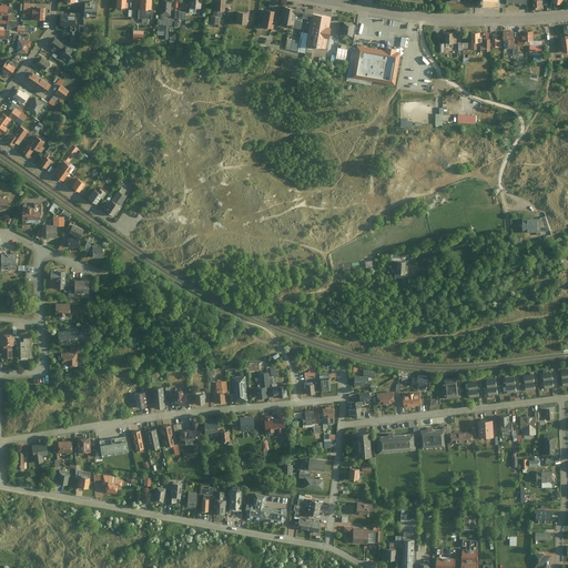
[(153,0),(142,0),(142,4),(142,10),(148,10),(151,10),(154,11),(153,0)]
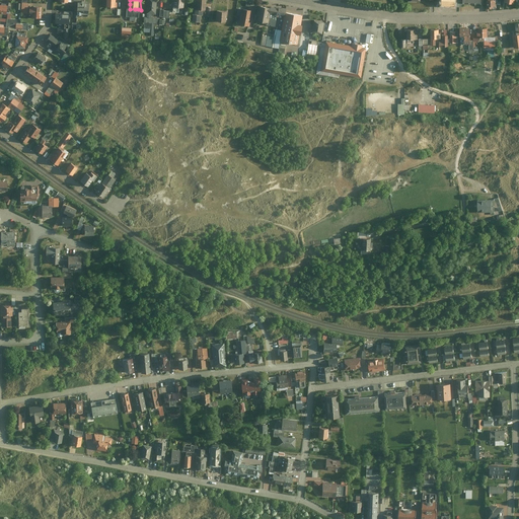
[(157,0),(148,0),(148,14),(157,15),(157,0)]
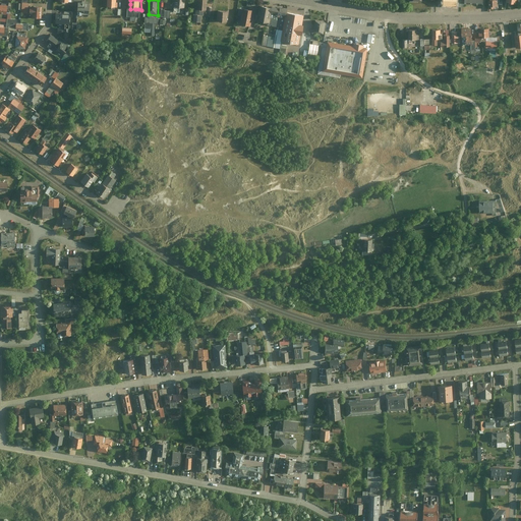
[(186,0),(174,0),(173,12),(179,13),(179,8),(186,8),(186,0)]
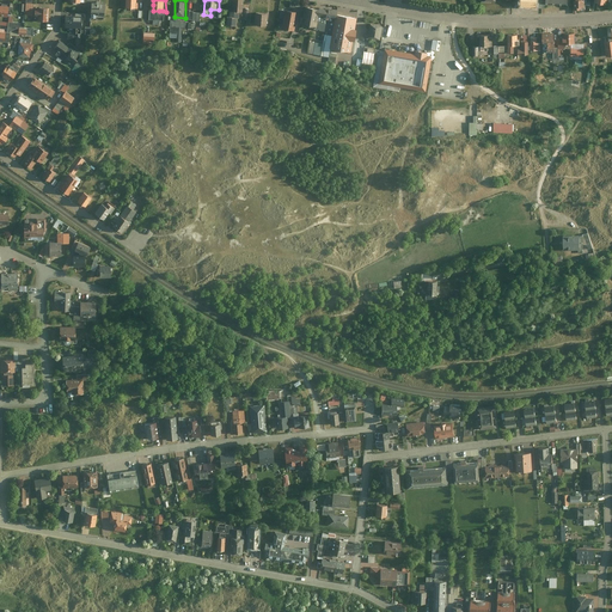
[(245,0),(231,0),(231,17),(242,17),(242,13),(245,13),(245,0)]
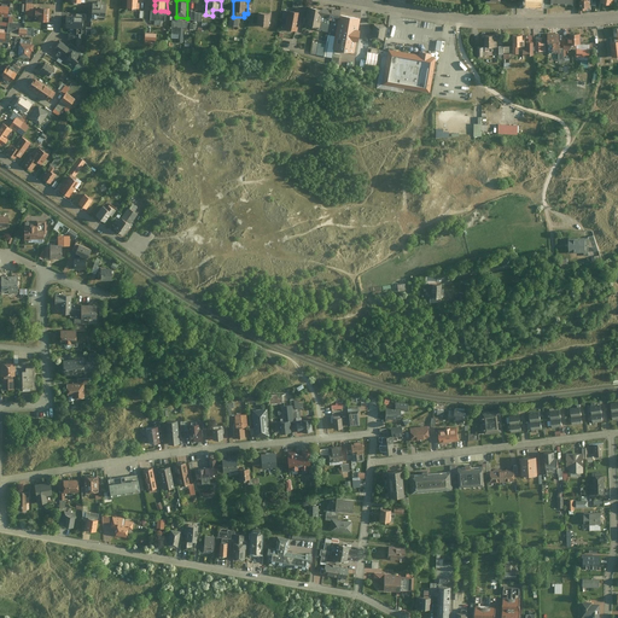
[(579,0),(579,15),(582,15),(582,11),(586,10),(586,7),(590,7),(590,1),(590,0),(579,0),(581,0),(579,0)]
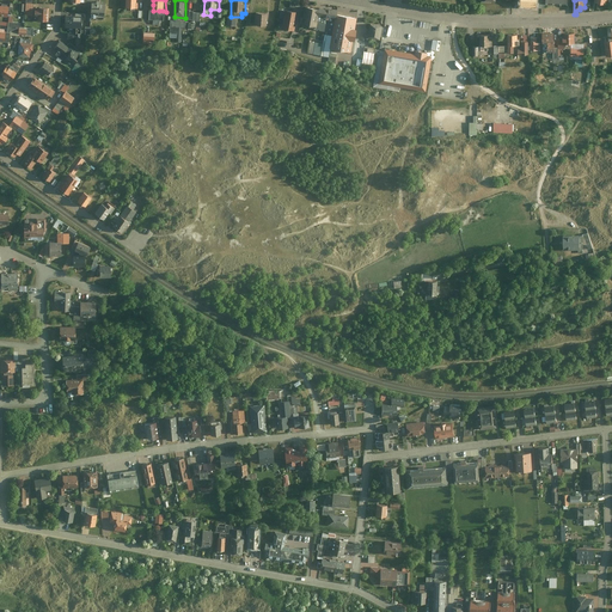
[(104,18),(104,5),(98,5),(98,2),(93,2),(93,4),(90,4),(89,18),(93,19),(93,17),(104,18)]
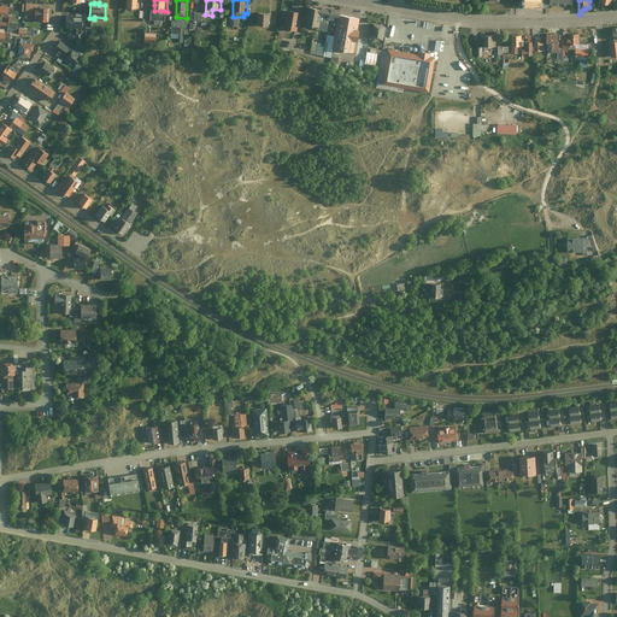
[(13,6),(0,5),(0,15),(7,16),(7,10),(13,11),(13,6)]
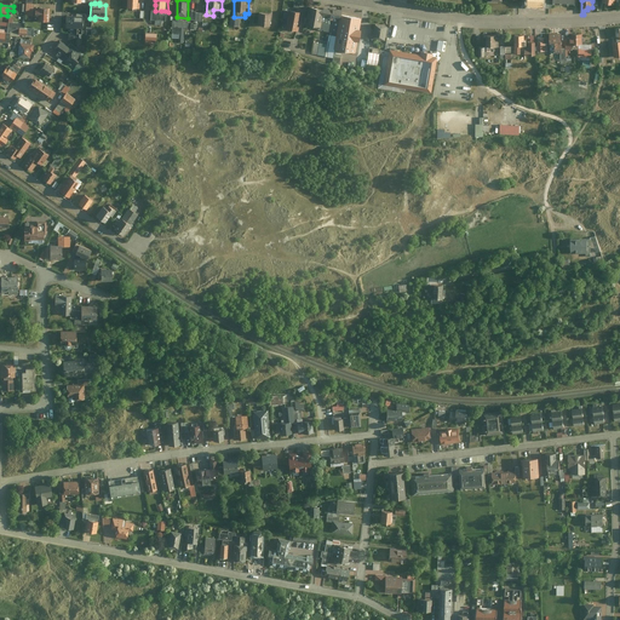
[(51,7),(35,7),(34,17),(39,17),(39,21),(50,21),(51,7)]
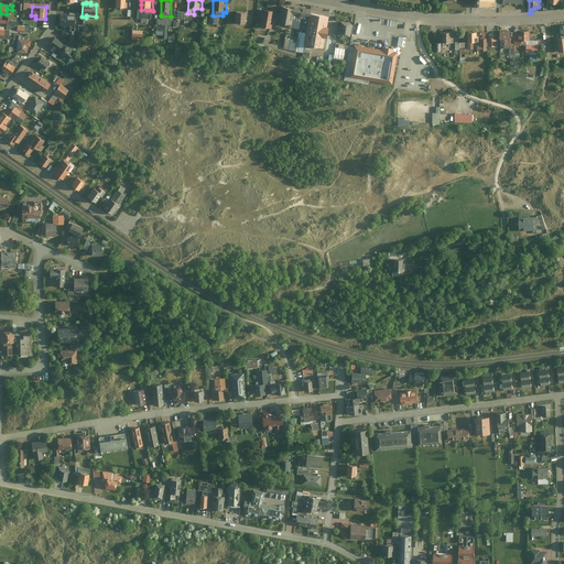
[(281,7),(279,23),(289,25),(289,26),(292,26),(293,26),(294,26),(294,28),(296,28),(296,26),(297,26),(297,28),(300,29),(301,28),(306,29),(310,13),(310,10),(300,8),(294,8),(293,8),(281,7)]
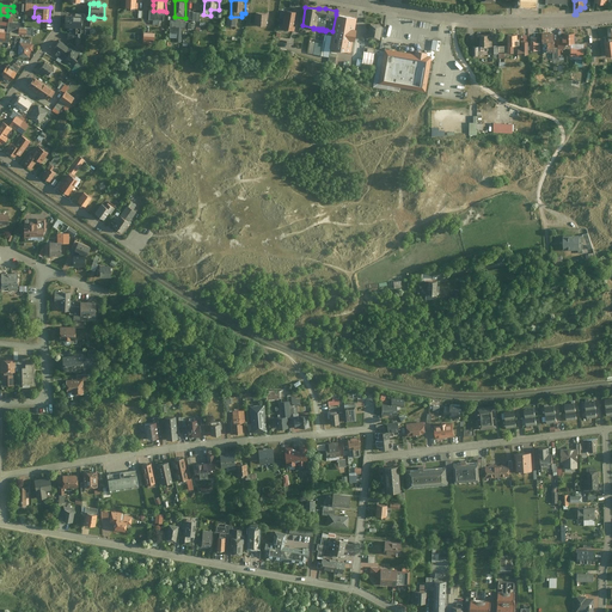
[(294,30),(298,12),(286,10),(282,29),(294,30)]
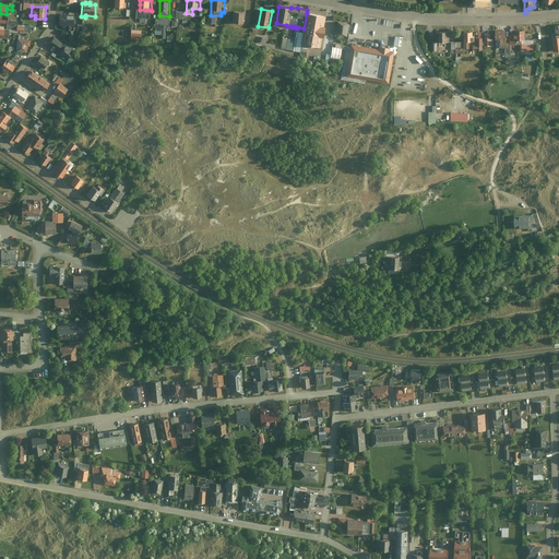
[(140,10),(138,10),(138,20),(151,20),(152,11),(149,10),(149,12),(145,12),(145,10),(140,10)]
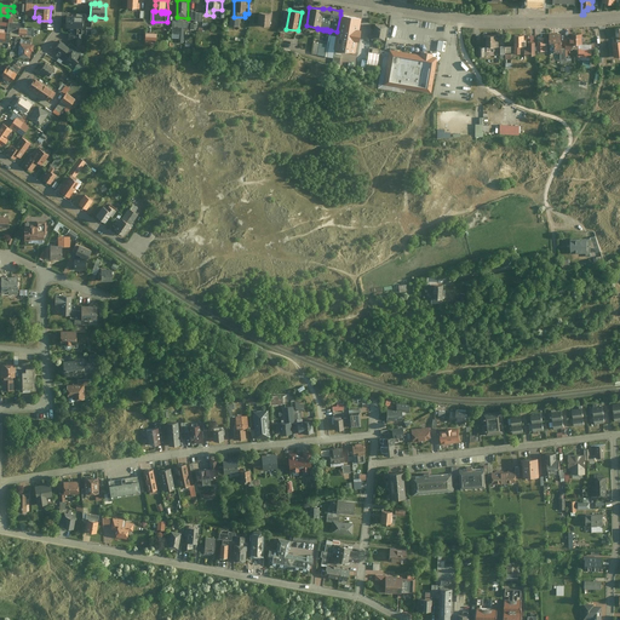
[(270,26),(270,13),(260,13),(259,26),(270,26)]
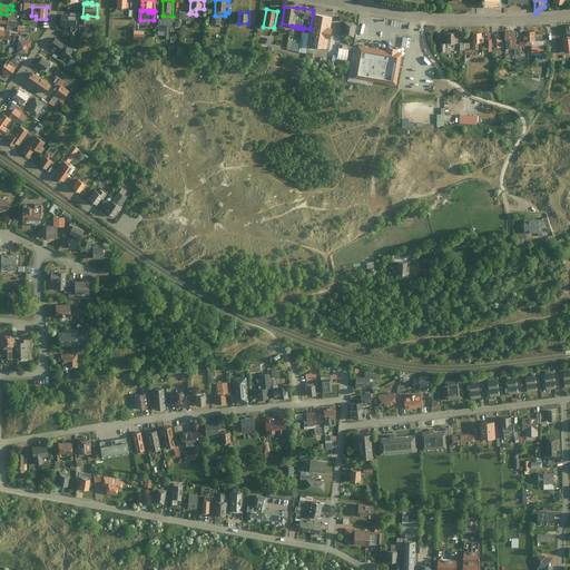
[(330,28),(332,17),(313,13),(310,29),(310,32),(307,45),(310,45),(326,48),(327,37),(330,38),(331,28),(330,28)]
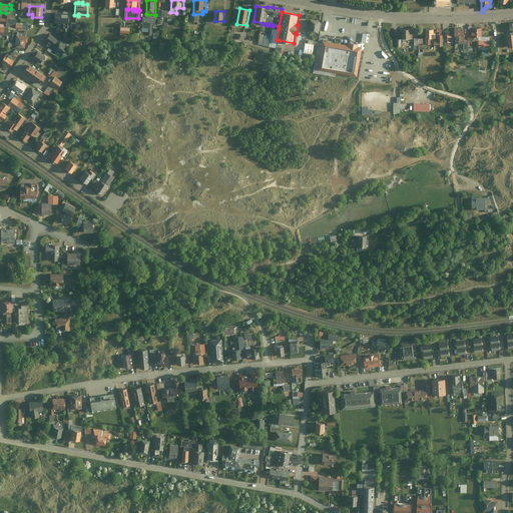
[(68,14),(55,14),(54,23),(68,24),(68,14)]
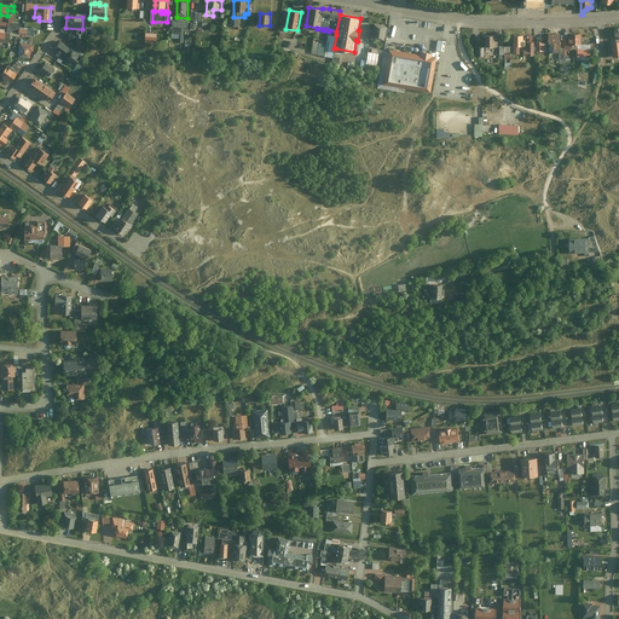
[(9,22),(7,32),(10,33),(9,35),(19,36),(19,34),(33,35),(34,29),(19,27),(21,23),(9,22)]
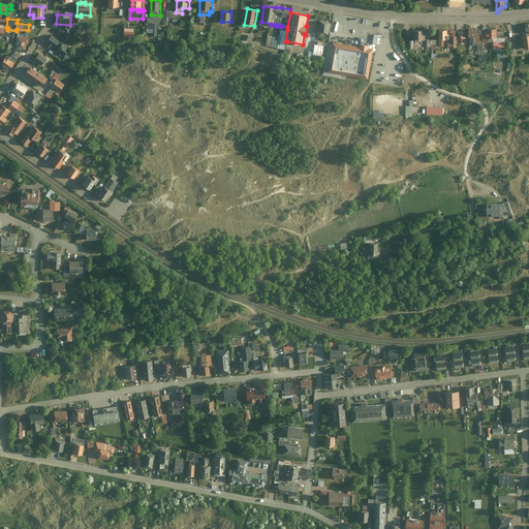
[(162,19),(149,19),(148,30),(155,30),(155,37),(158,37),(158,26),(161,26),(162,19)]
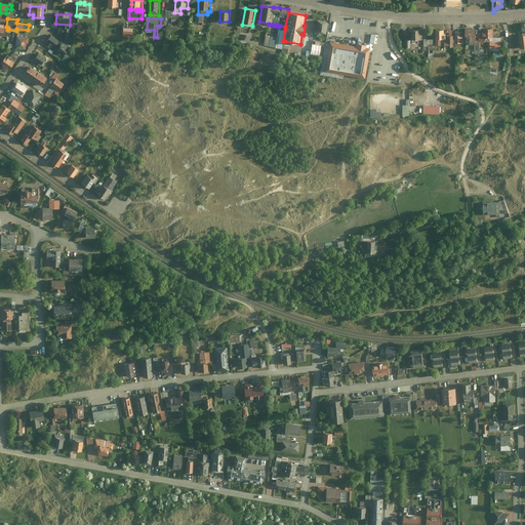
[(315,32),(325,34),(326,31),(328,32),(329,24),(327,24),(327,22),(317,19),(315,32)]
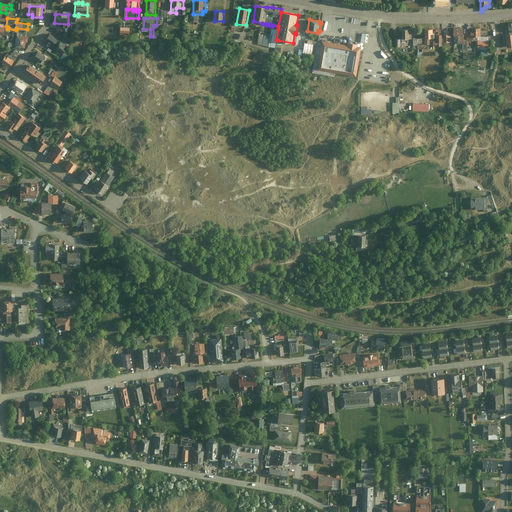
[(69,28),(58,28),(58,33),(65,33),(65,37),(69,37),(69,28)]
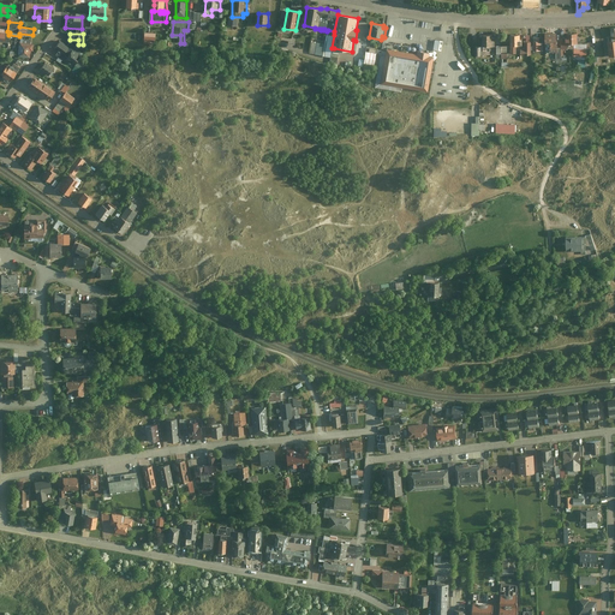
[(157,34),(147,34),(145,45),(153,45),(153,41),(156,41),(157,34)]
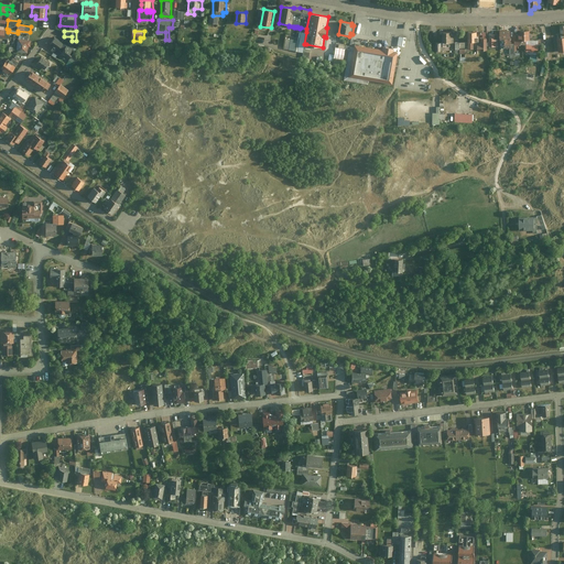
[(304,44),(306,32),(300,31),(297,40),(296,51),(303,52),(303,49),(304,44)]
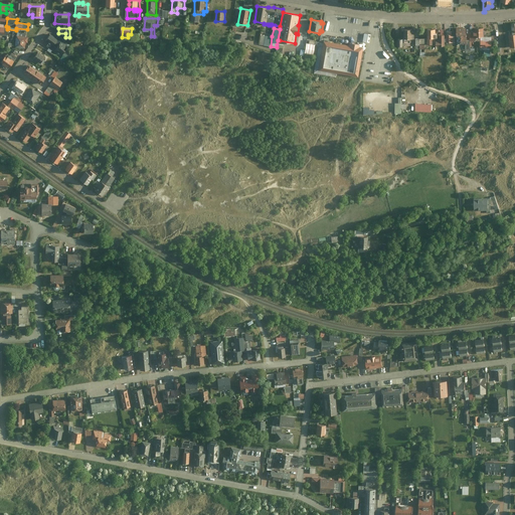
[(470,40),(470,49),(473,49),(473,45),(475,45),(475,43),(475,42),(475,39),(479,38),(484,38),(483,28),(475,28),(475,34),(473,34),(473,33),(470,33),(470,40)]
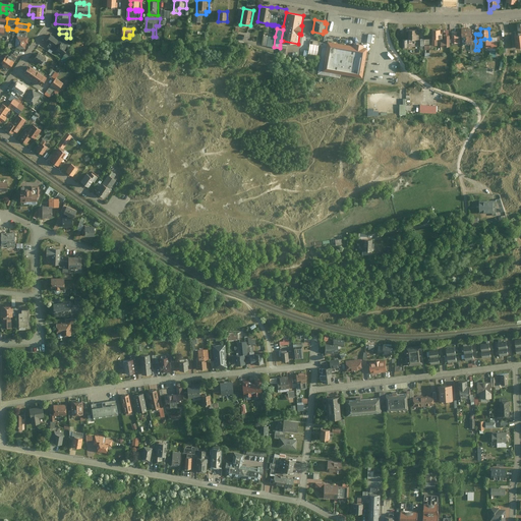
[(417,30),(408,31),(408,40),(409,40),(419,40),(419,33),(417,33),(417,30)]
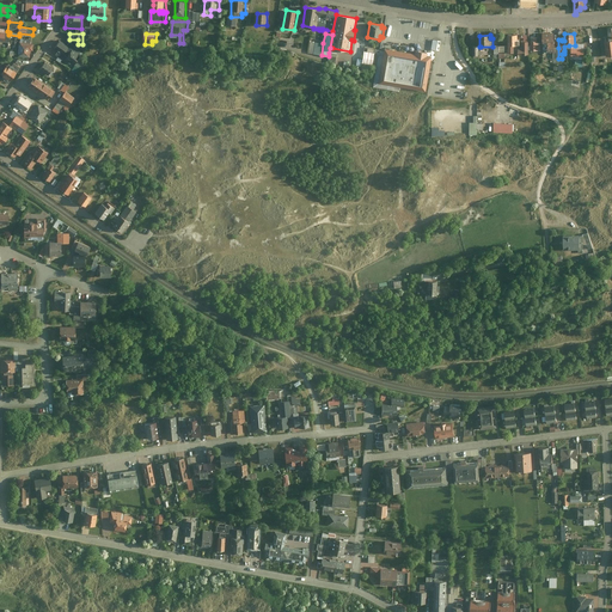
[(516,35),(507,35),(508,53),(514,53),(514,46),(520,46),(520,40),(518,40),(516,35)]
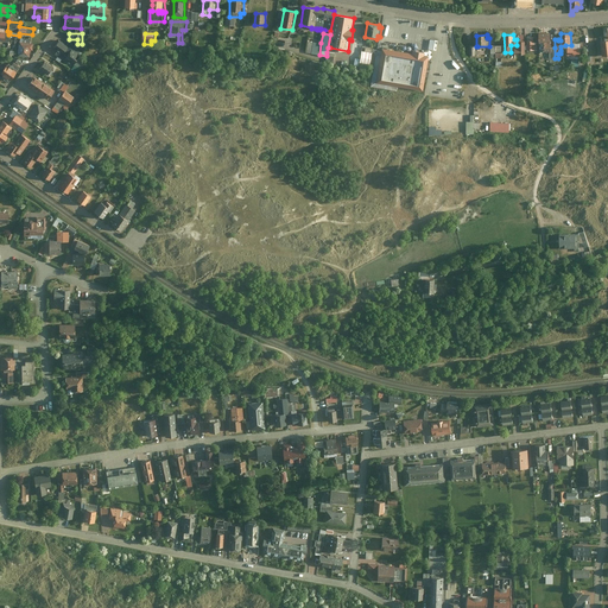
[(533,38),(527,38),(527,51),(539,51),(539,43),(533,43),(533,38)]
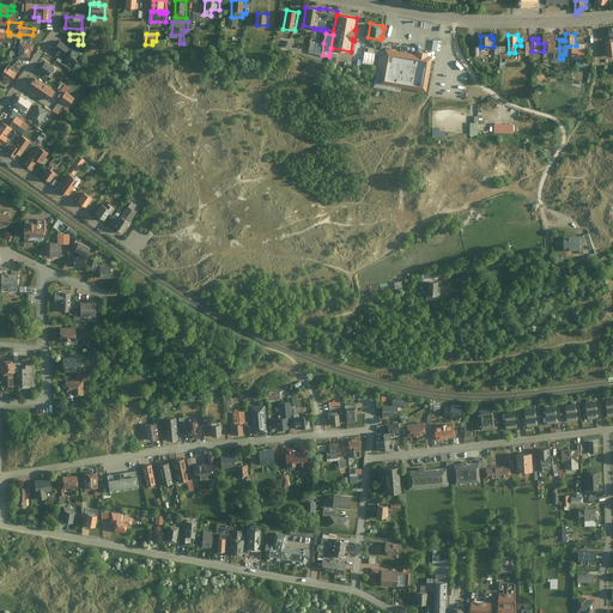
[(60,41),(55,48),(60,52),(58,54),(61,56),(58,60),(60,61),(62,59),(65,55),(64,54),(70,47),(67,46),(60,41)]
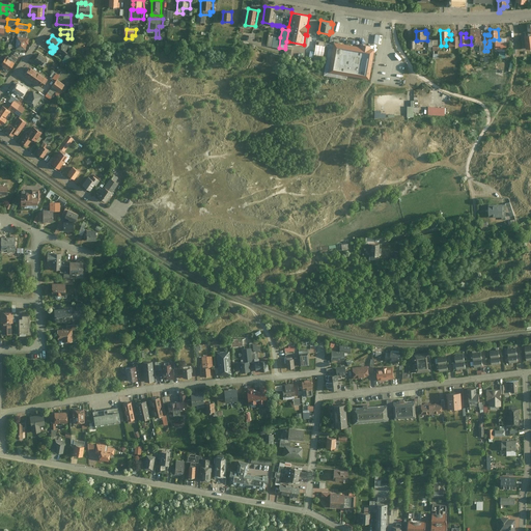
[(267,46),(279,48),(280,37),(269,35),(267,46)]
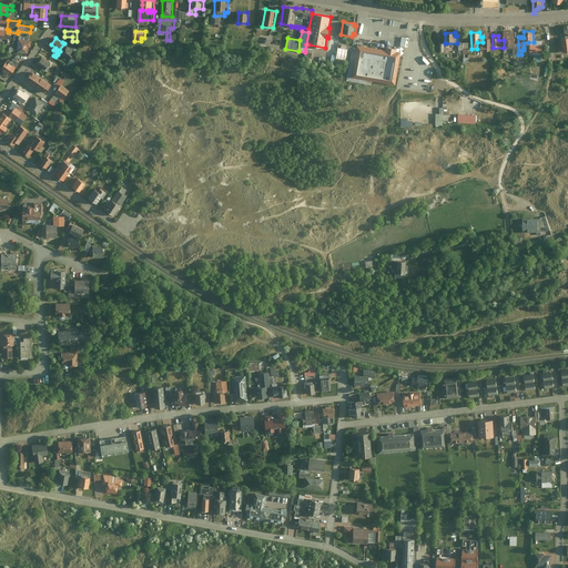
[(490,38),(485,39),(485,46),(480,47),(482,51),(490,51),(490,38)]
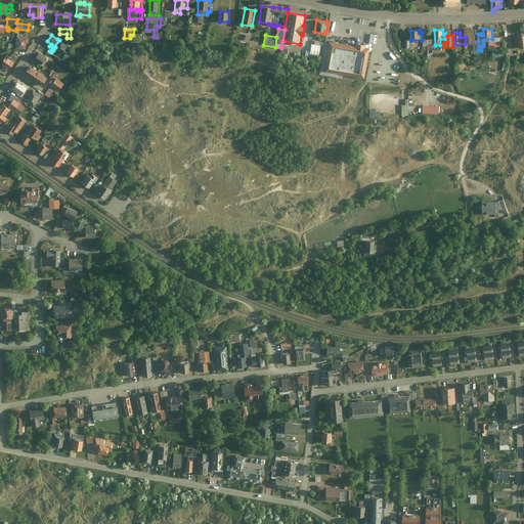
[(59,40),(54,46),(55,47),(53,50),(63,57),(64,58),(66,56),(69,58),(70,57),(73,53),(68,49),(67,50),(64,49),(69,43),(59,36),(57,39),(59,40)]
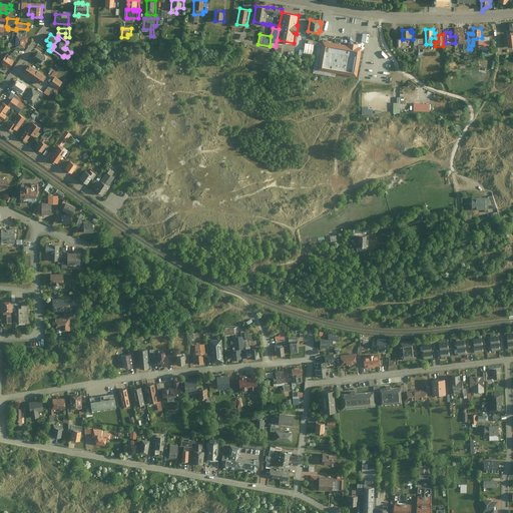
[(17,36),(16,48),(26,49),(27,37),(17,36)]
